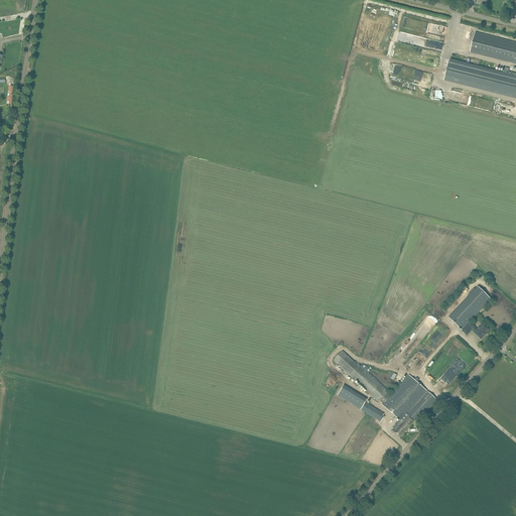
[(500,39),(475,33),(470,52),(515,63),(515,42),(503,39),(502,41),(500,41),(500,39)]
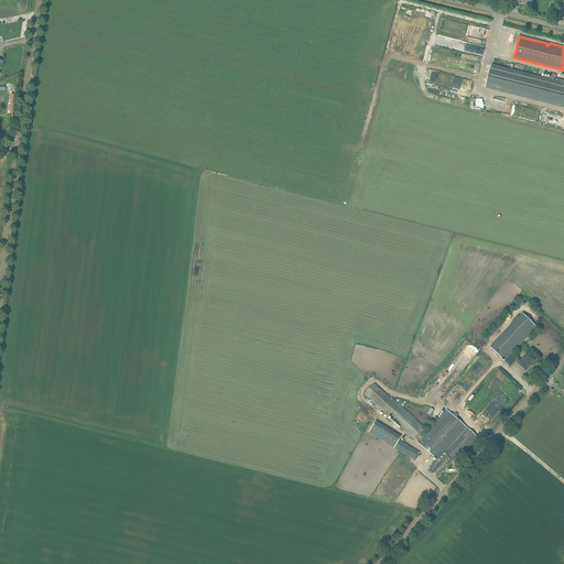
[(491,65),(486,87),(563,107),(563,79),(555,78),(552,77),(551,77),(550,80),(491,65)]
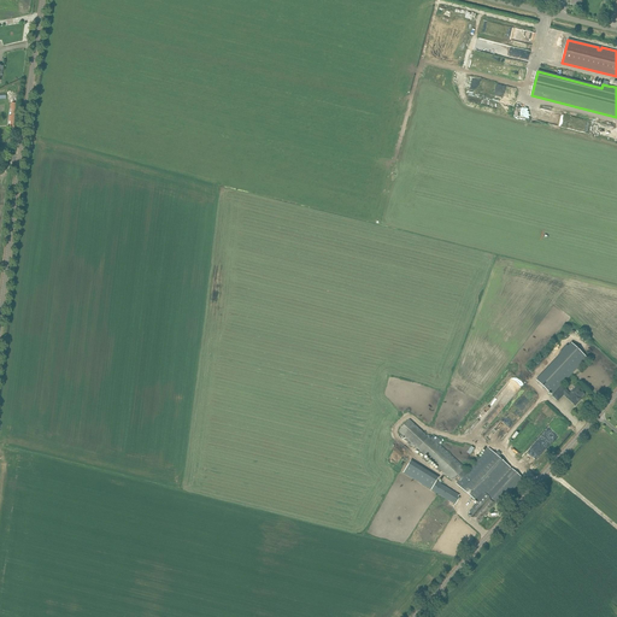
[(571,344),(536,381),(552,395),(587,358),(571,344)]
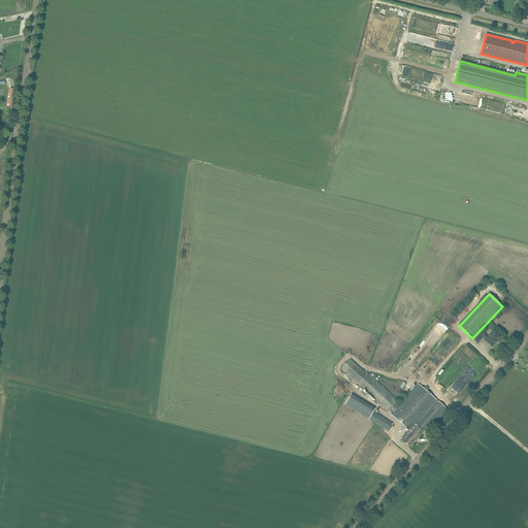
[(472,338),(477,343),(483,337),(492,348),(495,343),(494,343),(499,337),(493,331),(487,338),(485,335),(486,334),(481,330),(472,338)]
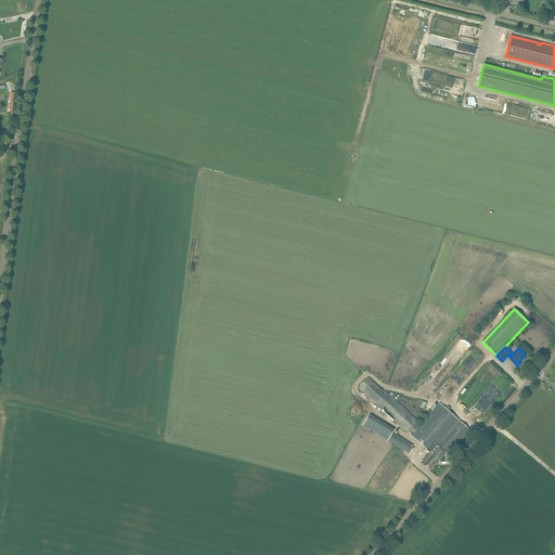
[(368,377),(359,388),(408,433),(417,422),(368,377)]
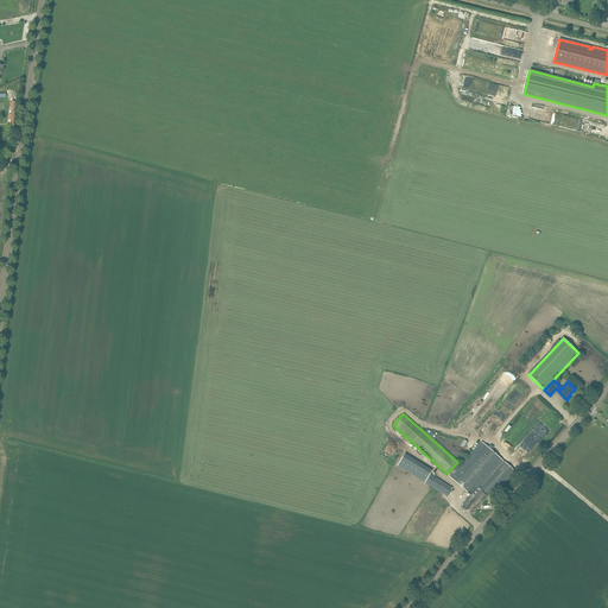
[(467,450),(472,445),(463,439),(460,445),(467,450)]
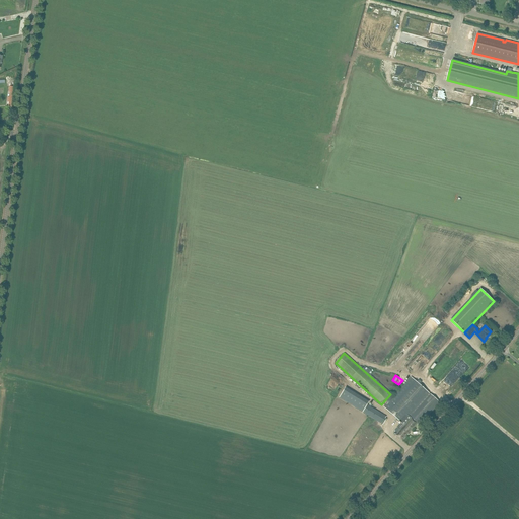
[(417,381),(412,377),(384,408),(401,423),(397,427),(399,430),(395,435),(401,441),(417,424),(419,426),(440,402),(420,384),(422,382),(419,379),(417,381)]
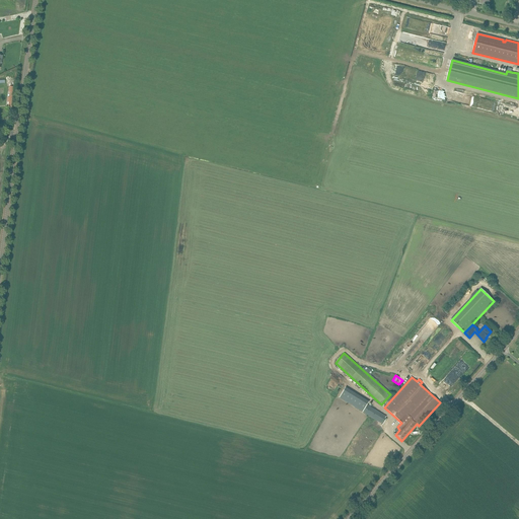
[(345,388),(340,397),(383,425),(387,418),(367,404),(369,402),(345,388)]
